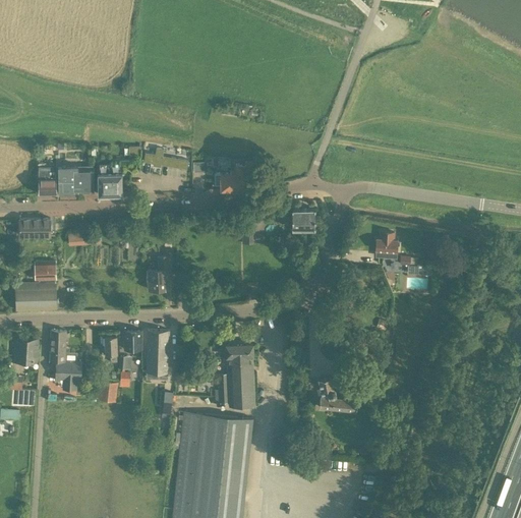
[(145,155),(143,163),(154,165),(153,167),(161,169),(161,166),(186,171),(188,162),(163,158),(164,151),(156,150),(155,156),(145,155)]
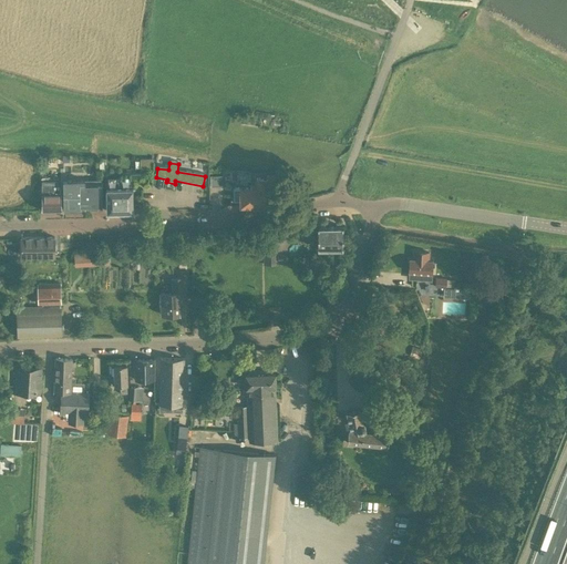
[(210,180),(210,188),(222,188),(222,180),(210,180)]
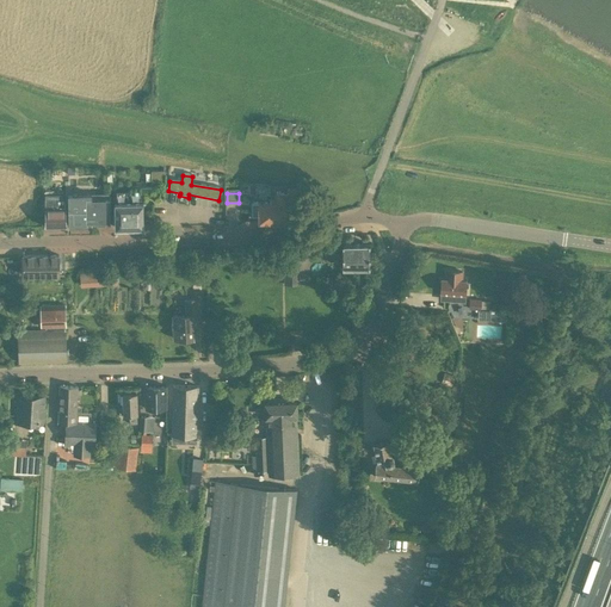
[(109,197),(45,198),(45,211),(47,211),(47,230),(66,229),(66,215),(68,215),(68,230),(87,229),(110,229),(110,224),(110,220),(115,220),(115,212),(110,212),(110,200),(109,197)]
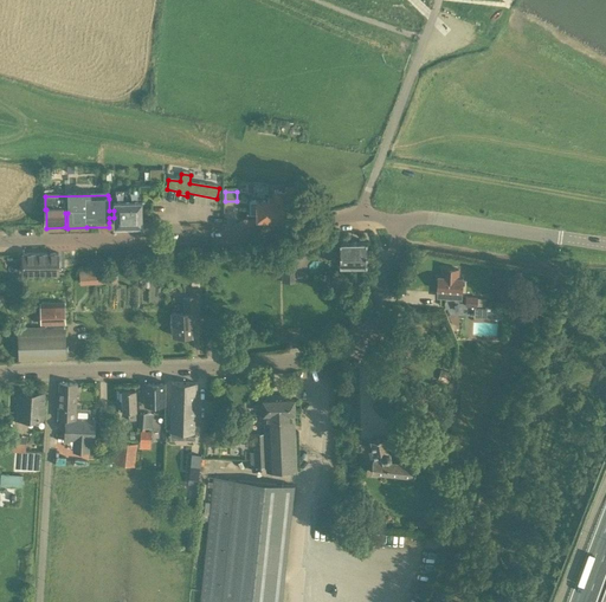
[(274,204),(249,205),(250,218),(257,218),(257,222),(294,222),(292,195),(274,195),(274,204)]
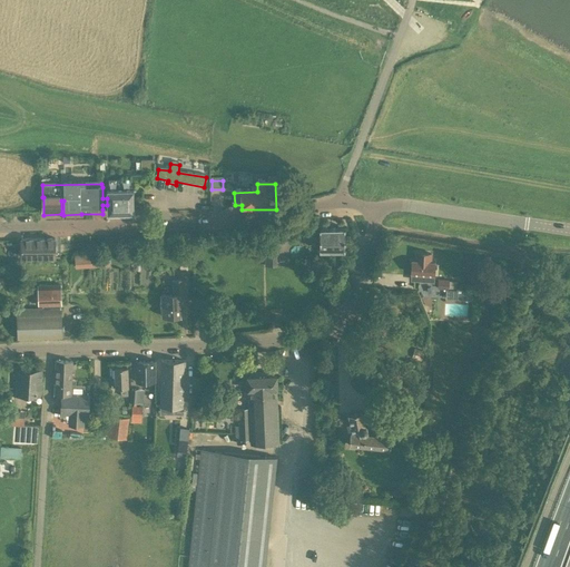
[(134,191),(107,191),(107,198),(107,205),(107,213),(107,214),(134,214),(134,212),(134,191)]
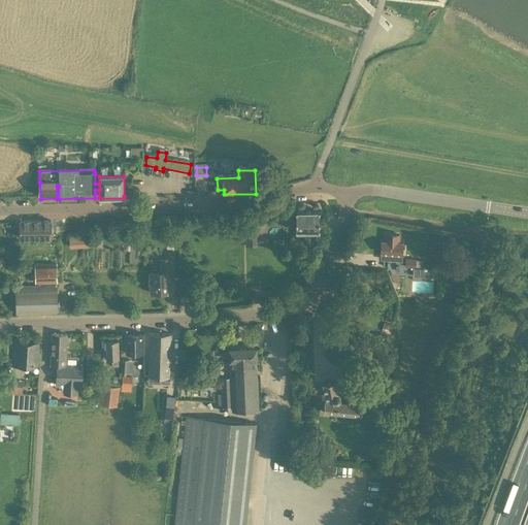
[(296,214),(296,233),(320,233),(320,214),(296,214)]
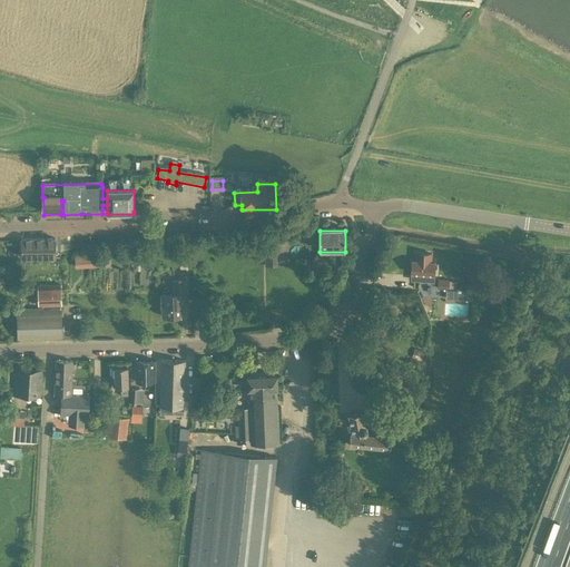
[(40,241),(21,242),(21,260),(41,258),(40,241)]
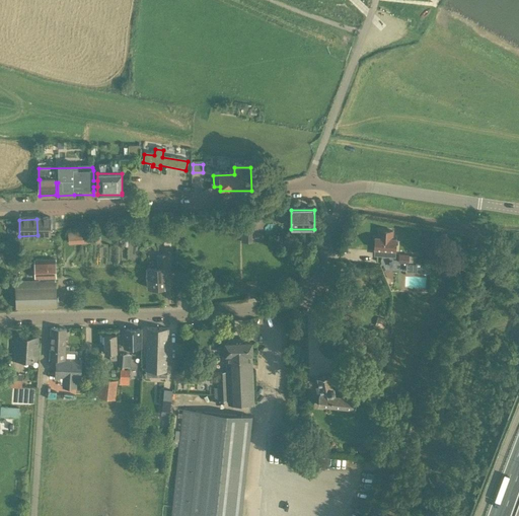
[(55,219),(36,219),(38,235),(55,235),(55,219)]
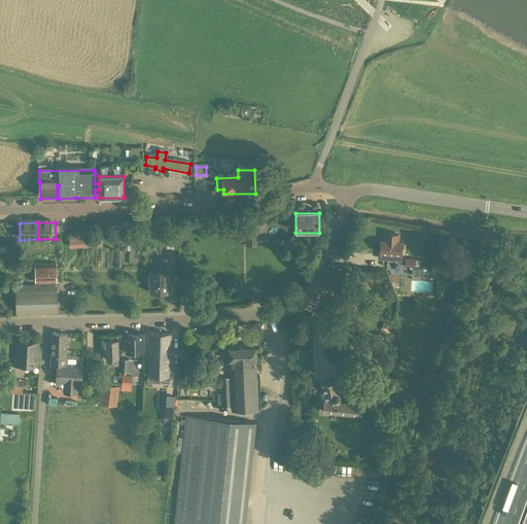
[(245,228),(245,247),(256,247),(256,228),(245,228)]
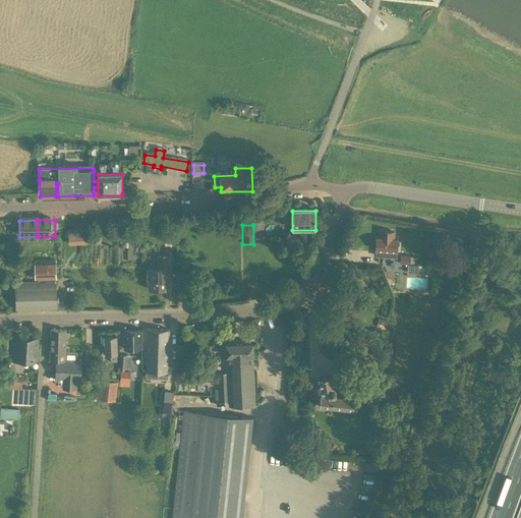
[(377,241),(375,259),(396,260),(397,248),(397,244),(397,242),(394,242),(394,234),(381,233),(380,241),(377,241)]
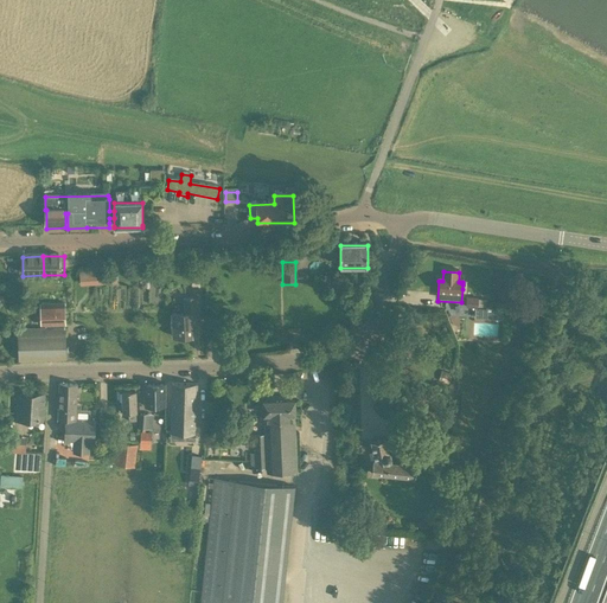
[(103,273),(80,274),(81,286),(104,284),(103,273)]
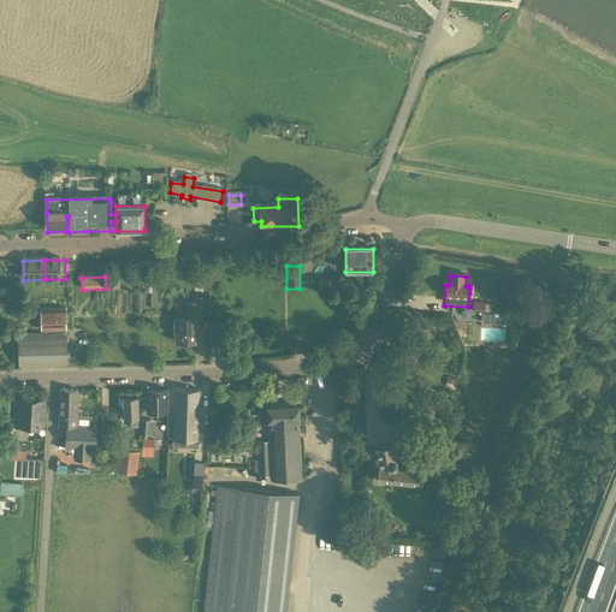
[(188,321),(175,321),(176,344),(195,344),(194,322),(202,322),(201,304),(188,306),(188,321)]
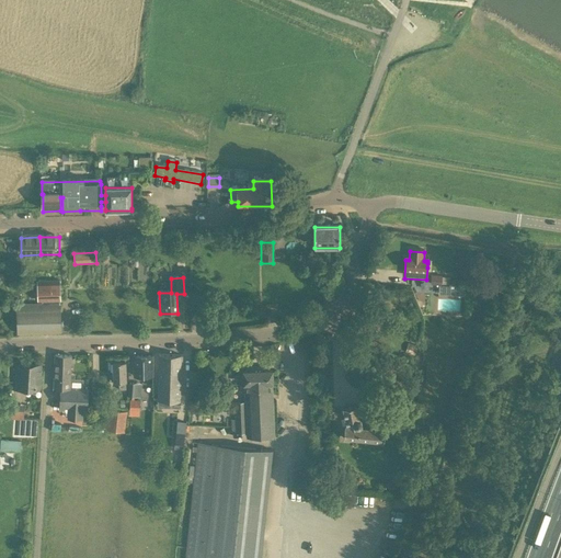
[(431,277),(431,286),(442,287),(442,279),(431,277)]
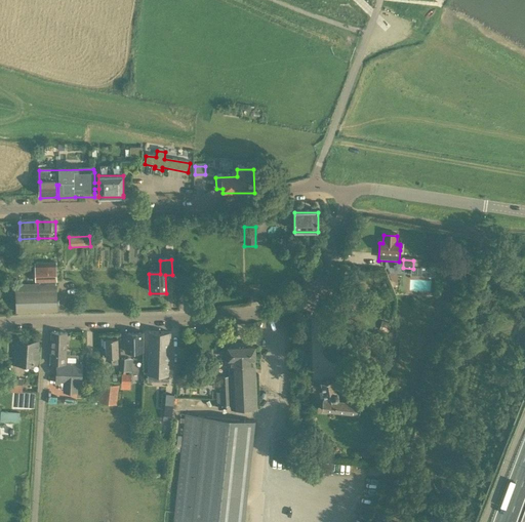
[(55,265),(35,265),(36,283),(39,283),(39,287),(55,286),(55,283),(56,283),(55,265)]
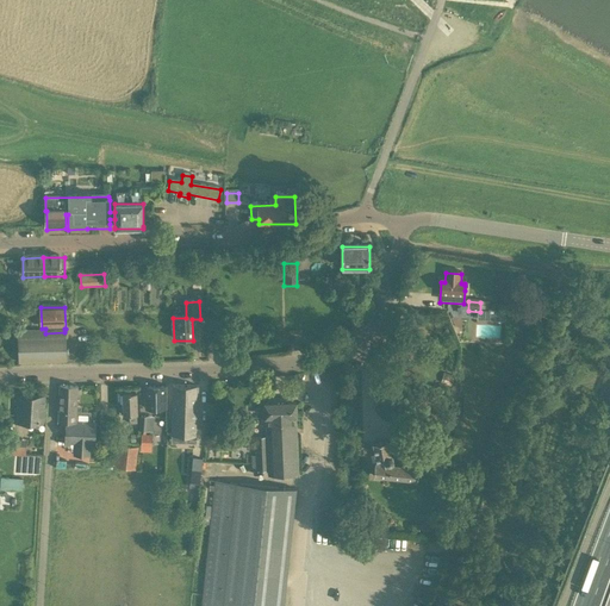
[(42,333),(18,333),(19,364),(43,364),(66,363),(67,363),(66,332),(64,332),(45,333),(42,333)]
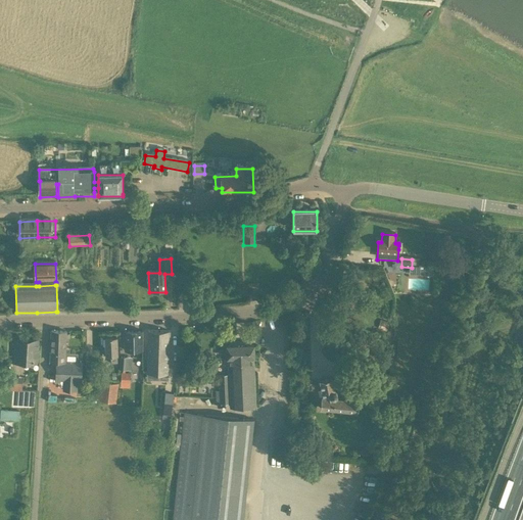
[(181,289),(181,301),(182,301),(189,300),(189,301),(190,301),(189,293),(189,288),(181,289)]
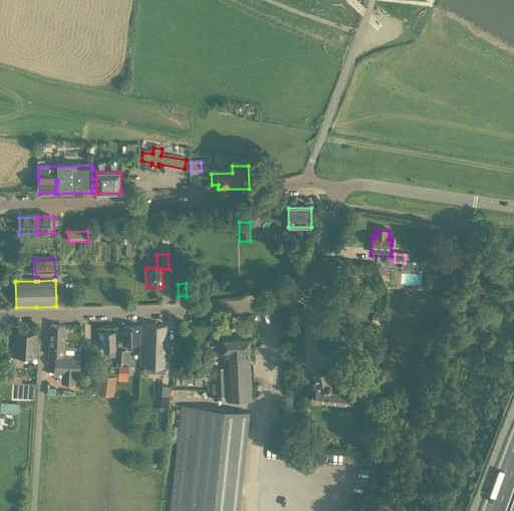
[(374,317),(371,325),(379,327),(382,319),(374,317)]
